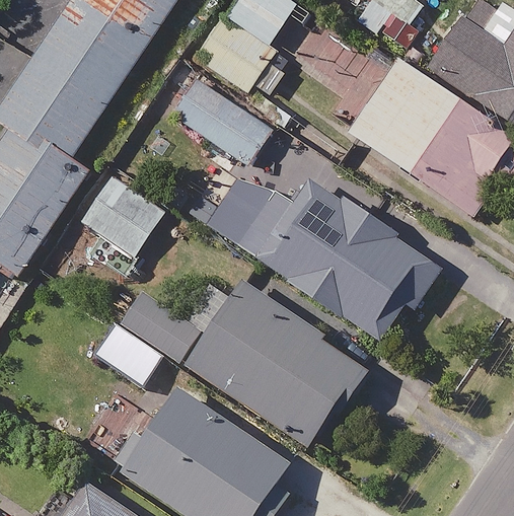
[(72,0),(0,108),(0,120),(11,127),(0,143),(0,260),(19,273),(88,169),(71,158),(175,0),(72,0)]
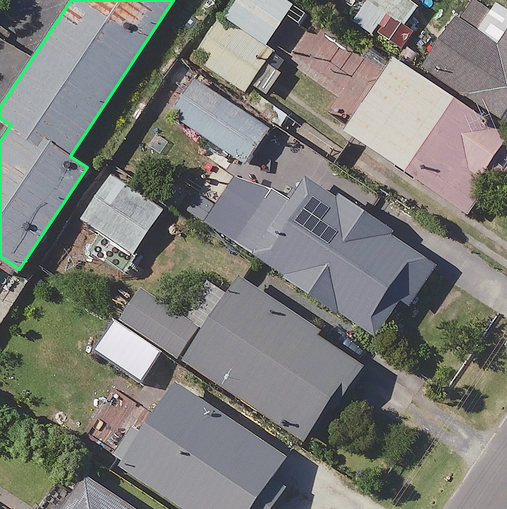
[(295,4),(289,0),(232,0),(192,53),(241,90),(272,49),(265,44),(295,4)]
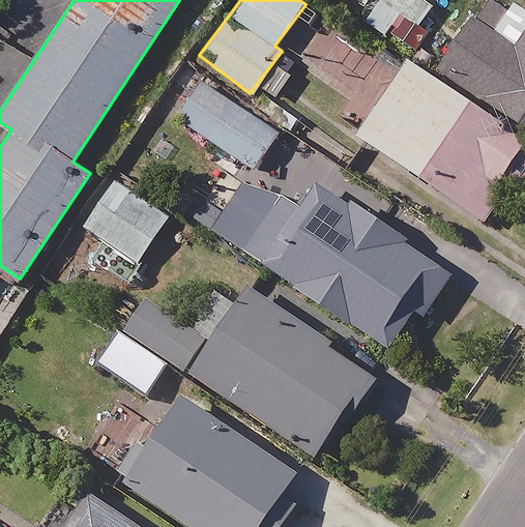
[(524,19),(497,0),(486,0),(440,65),(524,123),(524,19)]
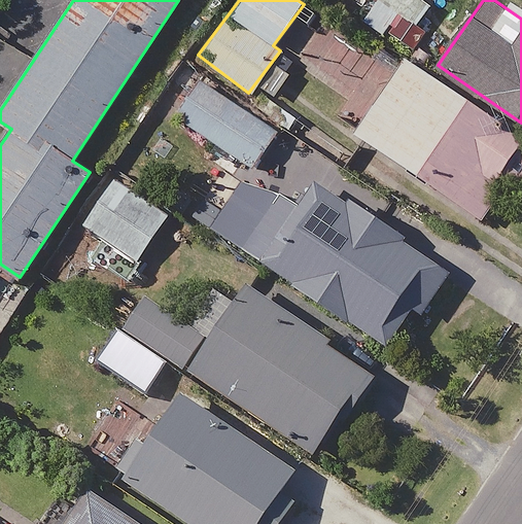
[(333,117),(481,215),(503,181),(515,188),(521,177),(521,136),(356,28),(317,89),(341,104),(333,117)]
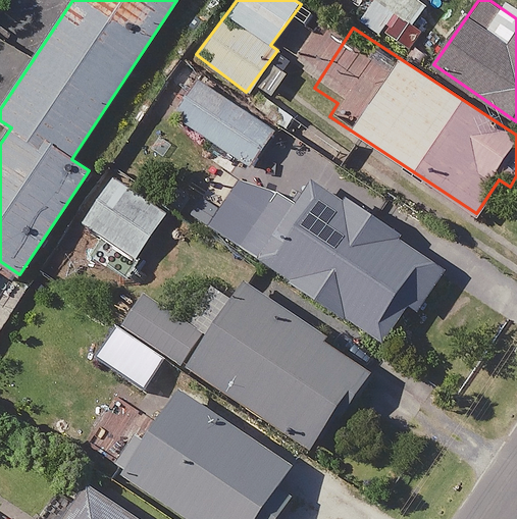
[(272,130),(191,75),(167,111),(217,144),(210,156),(242,176),(272,130)]
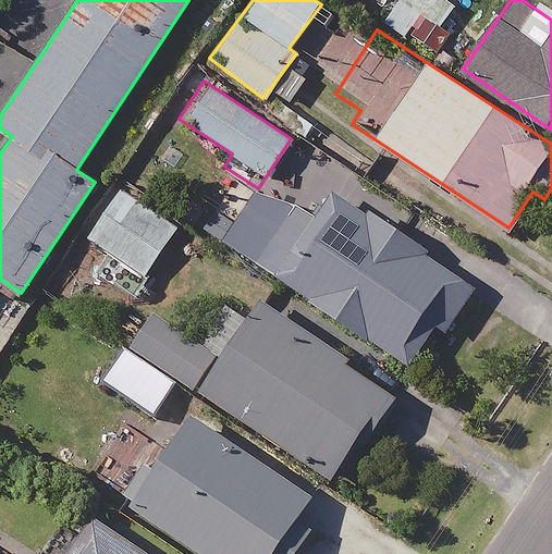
[(181,229),(121,188),(76,253),(136,294),(181,229)]
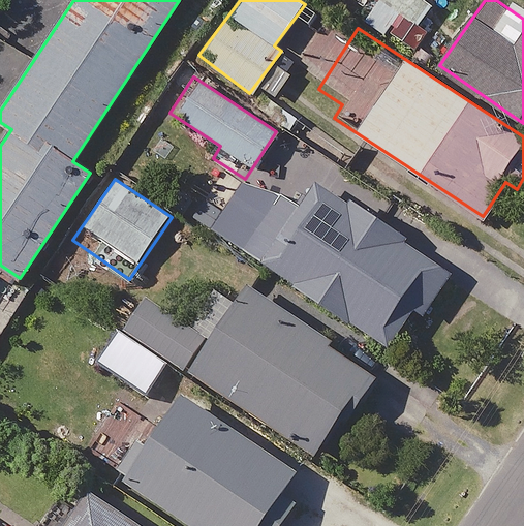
[(450,273),(321,185),(268,263),(387,344),(413,306),(423,312),(450,273)]
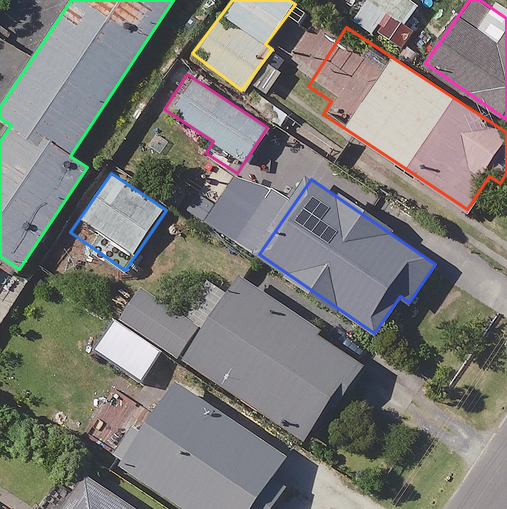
[(366,358),(238,276),(185,358),(306,436),(329,400),(336,404),(366,358)]
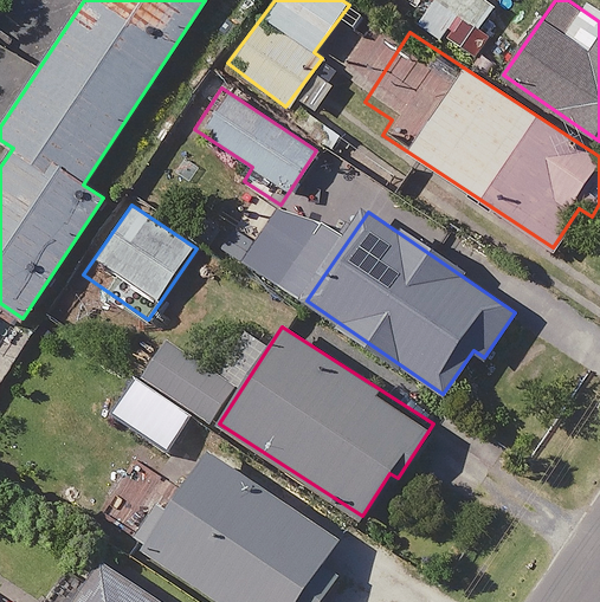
[(192,414),(144,384),(122,420),(169,450),(192,414)]
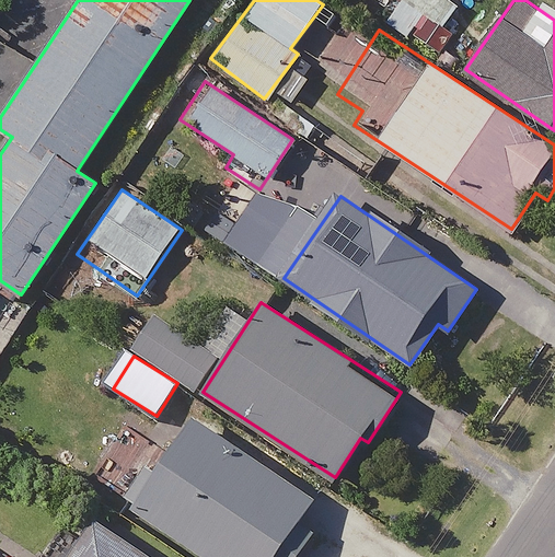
[(314,497),(193,415),(131,506),(208,556),(296,556),(312,533),(298,522),(314,497)]
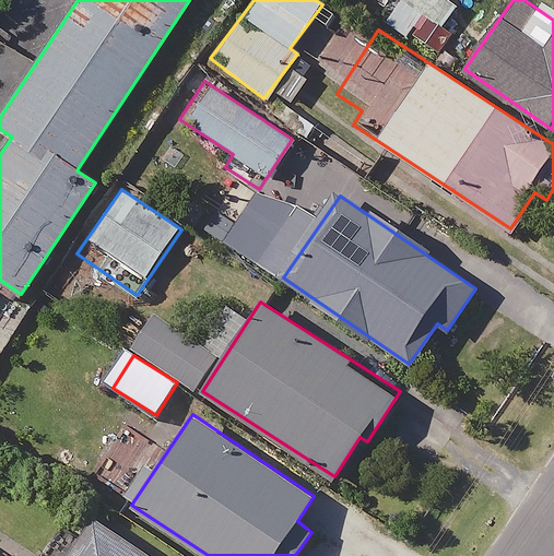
[(158,555),(94,512),(65,555),(158,555)]
